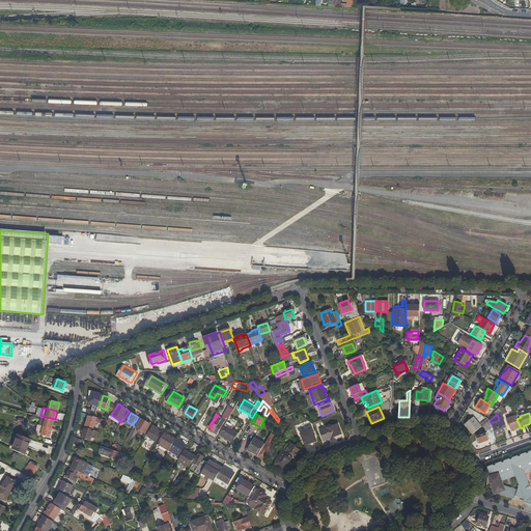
[(218,415),(213,422),(218,424),(219,422),(223,424),(225,421),(221,419),(223,417),(218,415)]
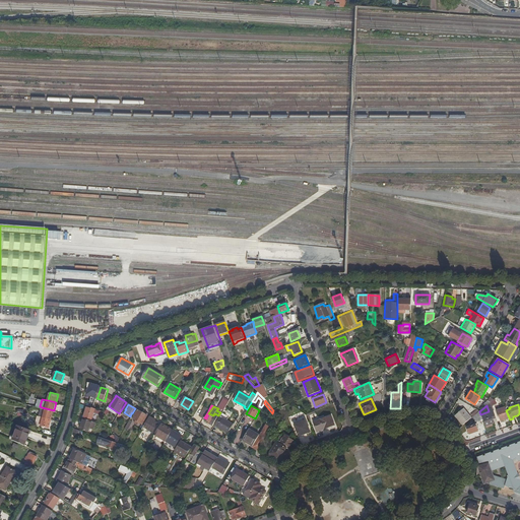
[(506,410),(505,406),(497,409),(501,420),(509,417),(506,410)]
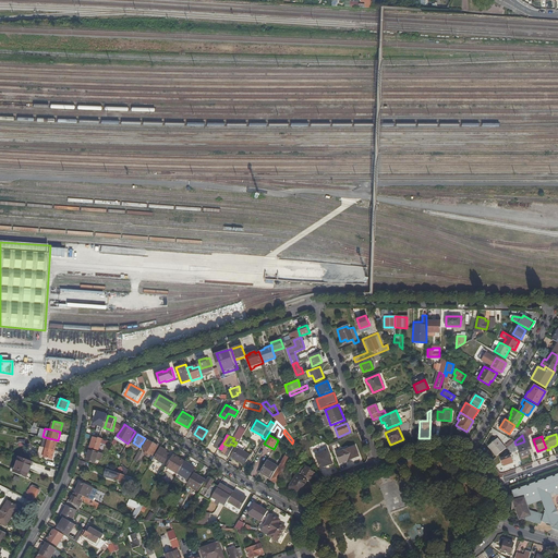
[(45,437),(43,446),(56,449),(58,440),(45,437)]
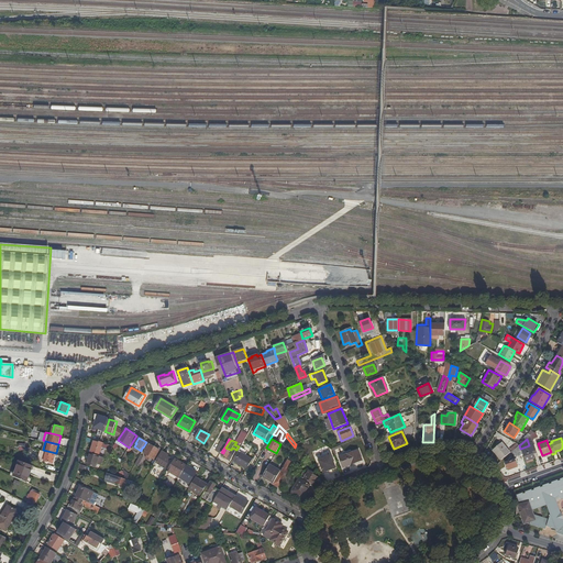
[(493,450),(501,460),(510,453),(501,442),(493,450)]
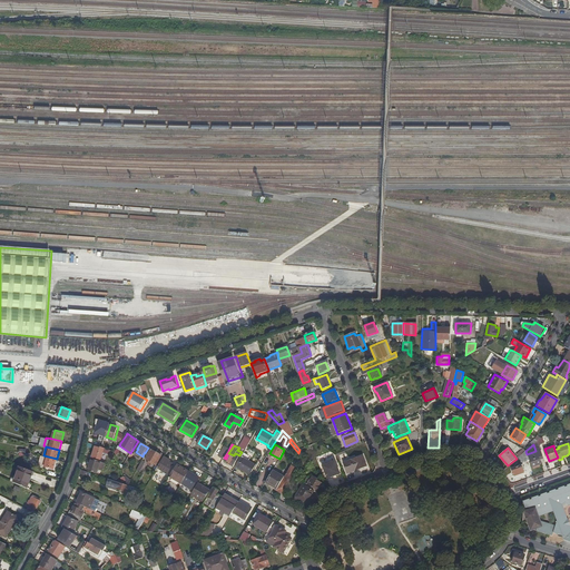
[(151,449),(146,459),(149,461),(153,462),(156,464),(161,455),(151,449)]
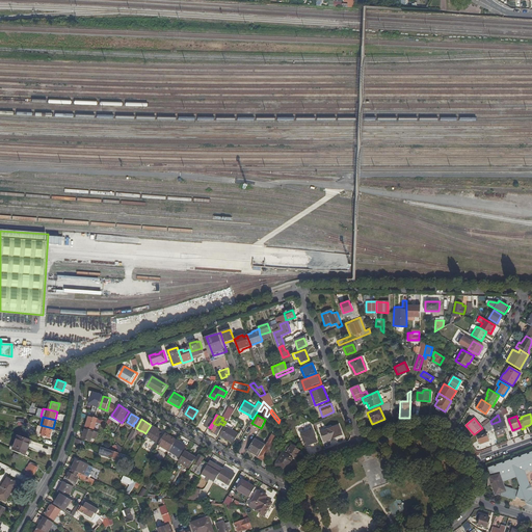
[(491,424),(490,421),(484,426),(483,427),(486,431),(490,429),(488,426),(491,424)]
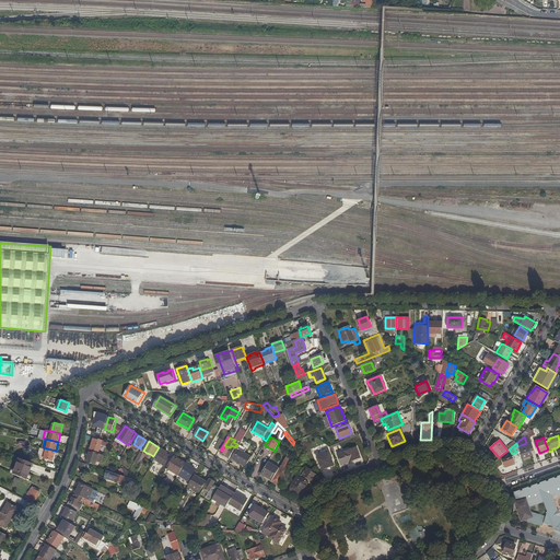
[(231,456),(235,447),(231,445),(230,447),(224,445),(222,451),(221,451),(225,454),(228,455),(231,456)]
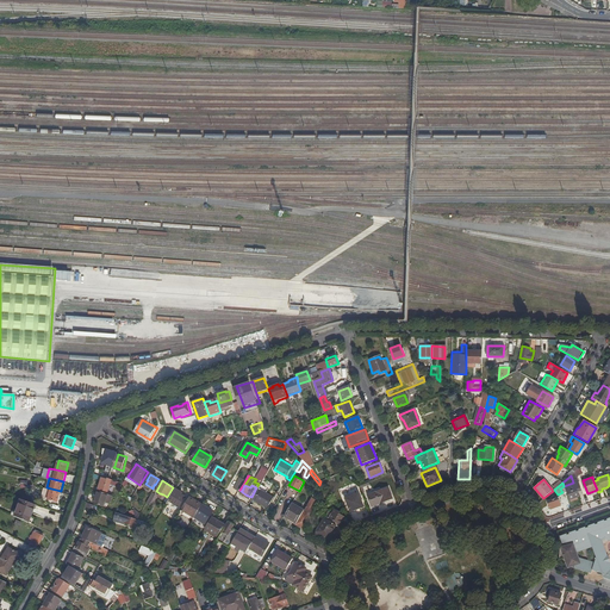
[(259,486),(253,498),(268,508),(274,496),(259,486)]
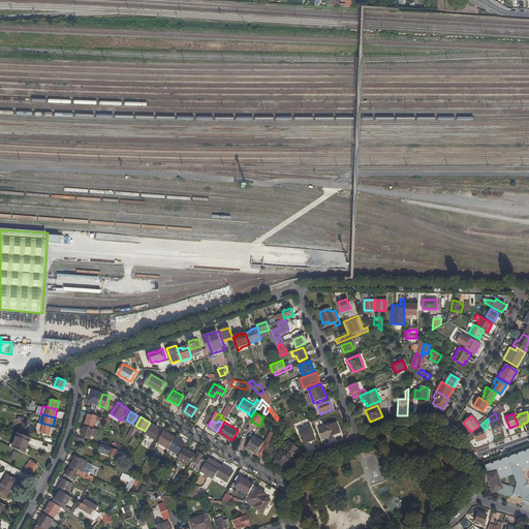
[(51,434),(53,426),(40,423),(39,423),(37,429),(42,431),(42,432),(51,434)]
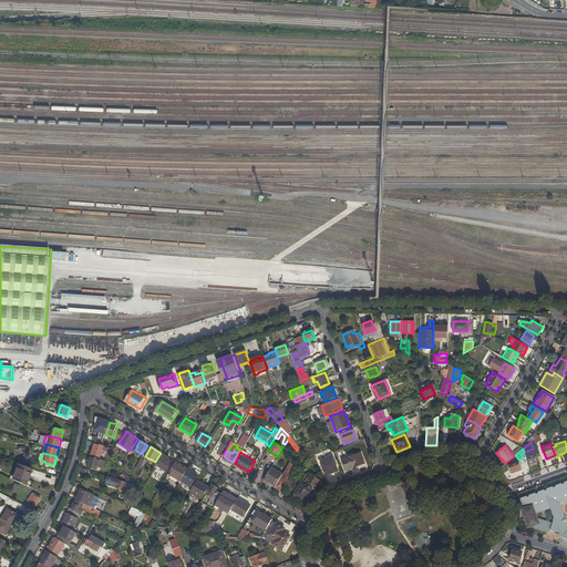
[(343,460),(347,470),(364,463),(360,453),(343,460)]
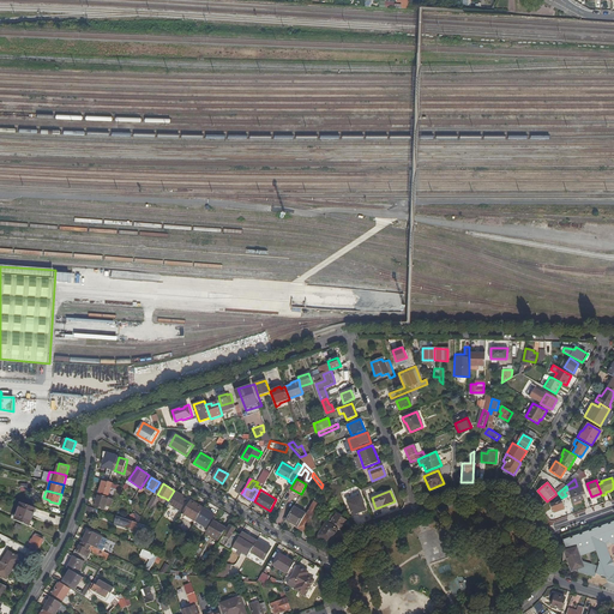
[(185,495),(178,492),(172,501),(175,504),(174,506),(181,511),(187,499),(184,498),(185,495)]
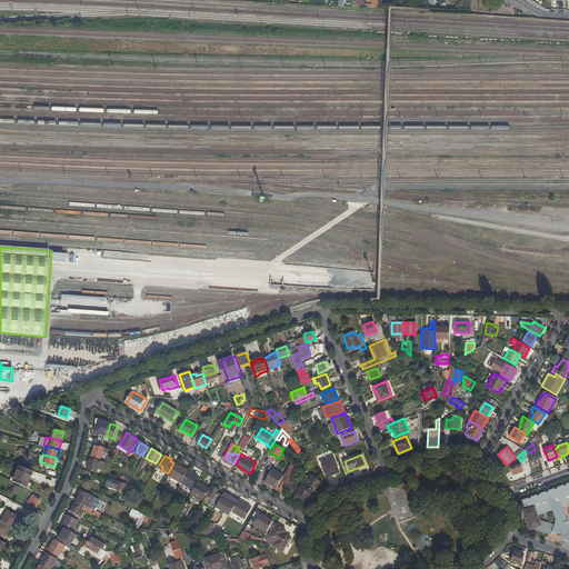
[(529,460),(531,469),(543,465),(541,456),(536,458),(537,462),(536,462),(535,459),(529,460)]
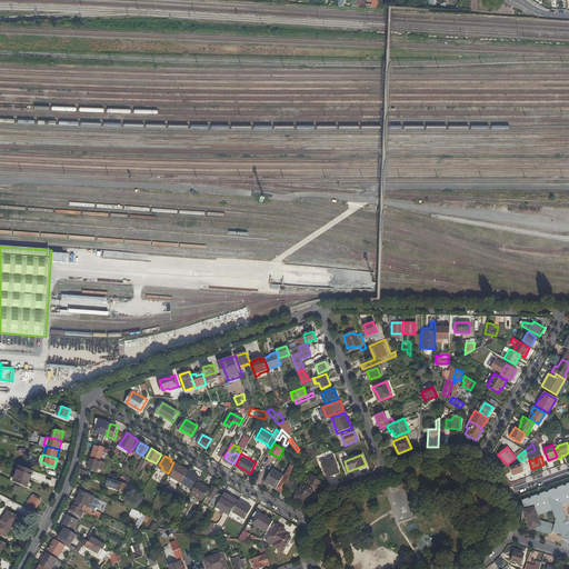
[(98,471),(101,460),(93,457),(91,463),(90,462),(88,469),(98,471)]
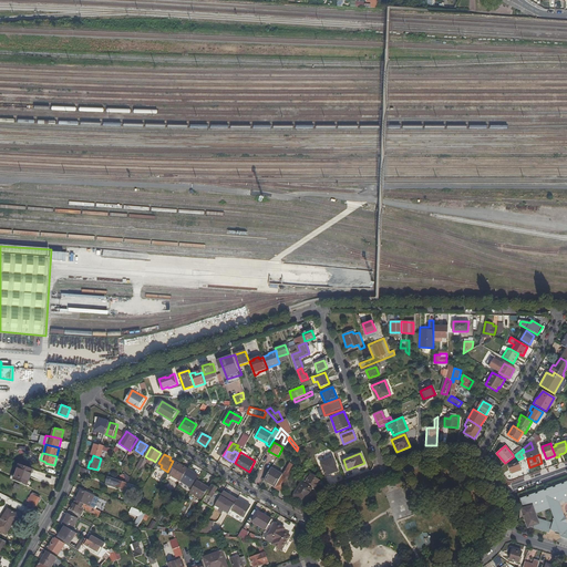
[(328,461),(321,463),(326,475),(338,471),(333,459),(328,461)]
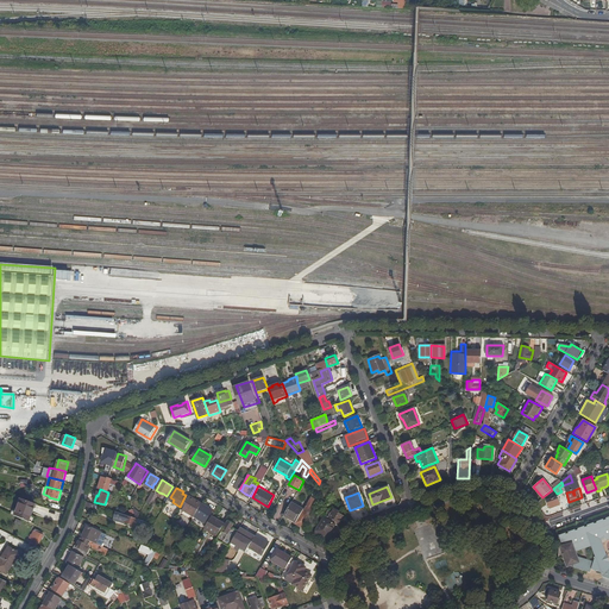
[(369,494),(366,495),(371,506),(391,497),(372,504),(369,494)]
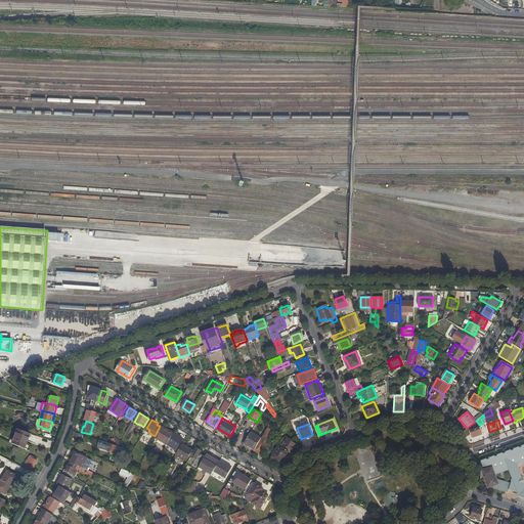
[(168,443),(174,432),(169,430),(169,431),(166,430),(167,428),(163,426),(159,434),(158,435),(164,438),(163,440),(168,443)]
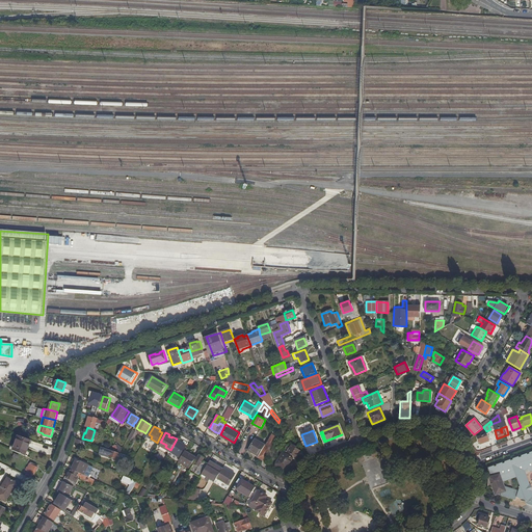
[(274,433),(272,432),(269,437),(267,441),(265,445),(260,454),(258,456),(258,457),(263,460),(276,436),(274,434),(274,433)]
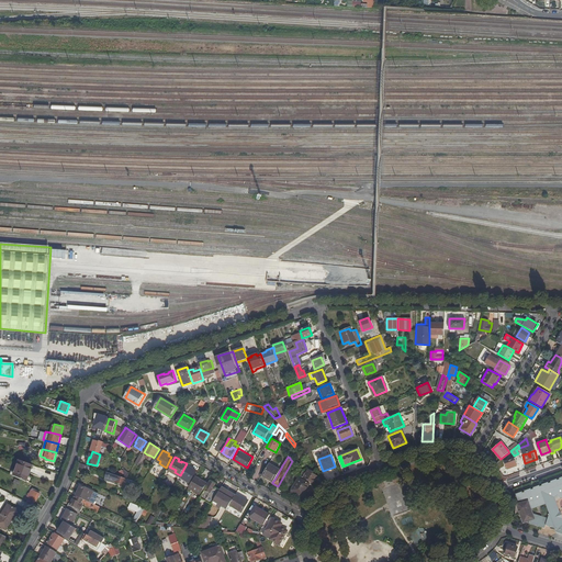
[(513,458),(504,461),(505,467),(506,465),(507,469),(516,465),(513,458)]
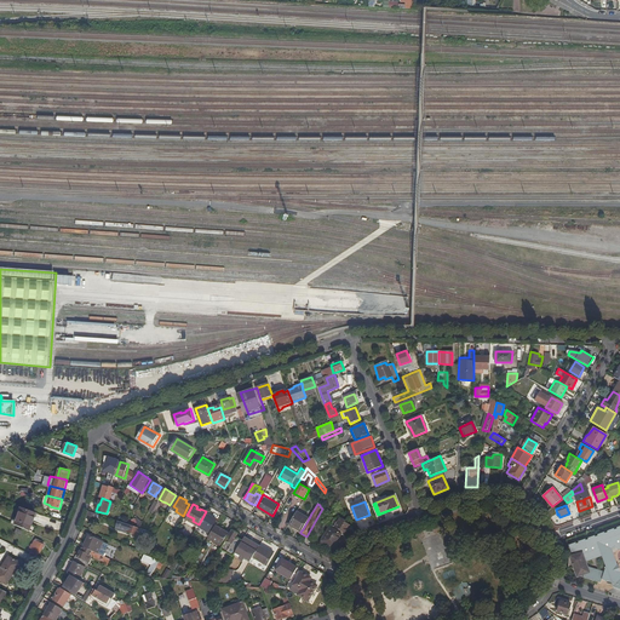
[(39,512),(22,506),(16,524),(29,530),(35,516),(38,516),(39,512)]
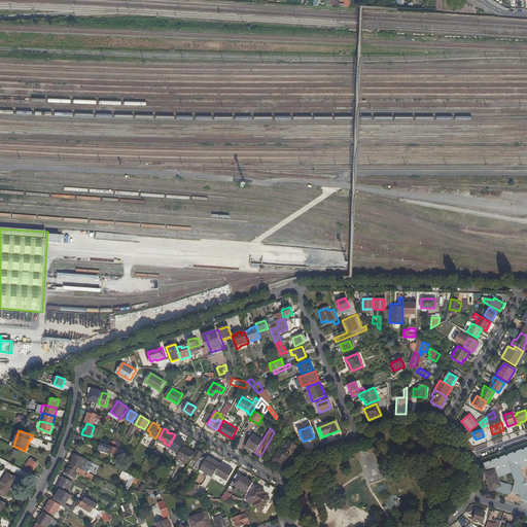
[(257,450),(262,441),(252,434),(246,446),(255,452),(257,450)]
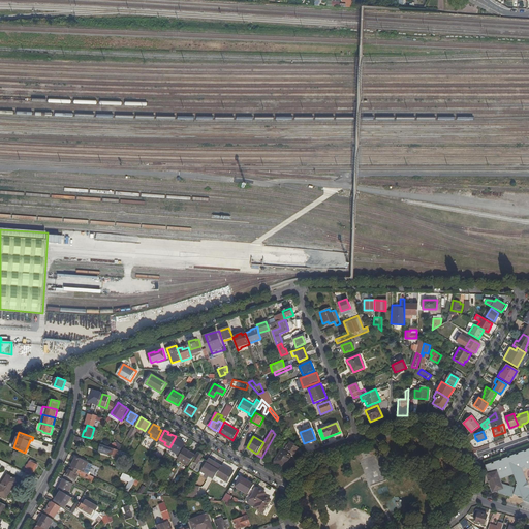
[(186,442),(176,437),(172,445),(175,447),(174,447),(180,452),(182,447),(183,448),(186,442)]
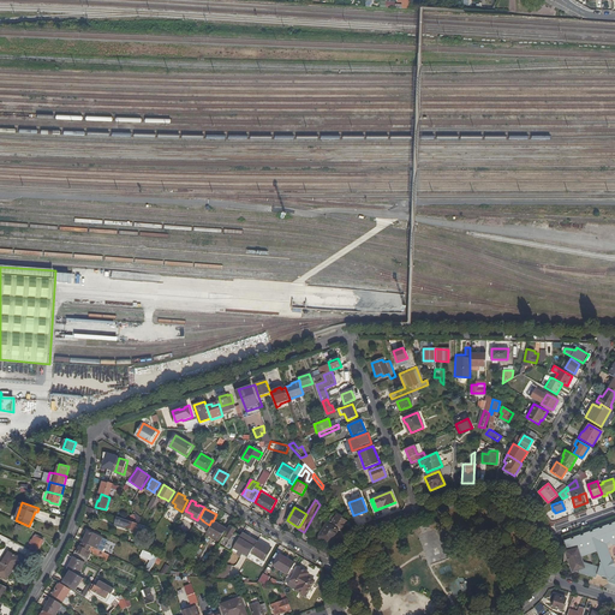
[(185,511),(183,515),(195,524),(197,520),(191,517),(192,514),(185,511)]
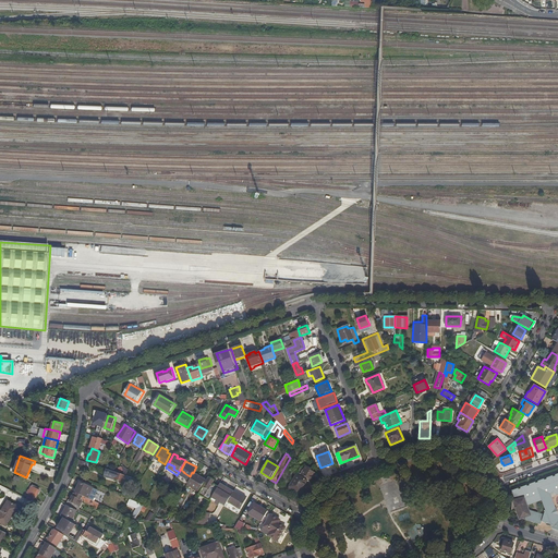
[(312,481),(316,472),(311,469),(312,468),(306,464),(302,474),(311,478),(312,481)]
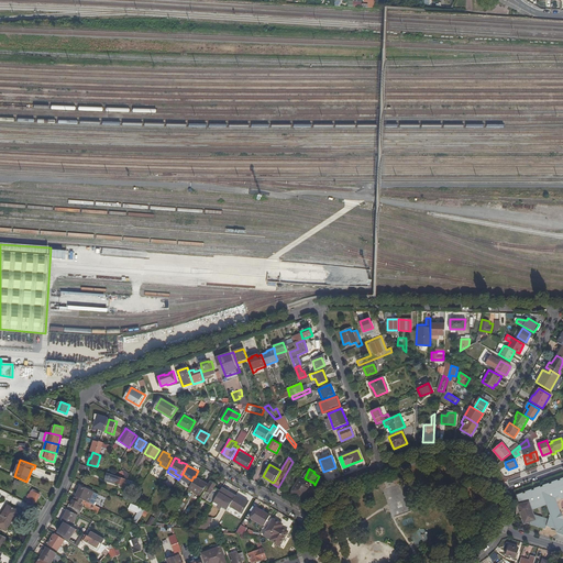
[(125,485),(128,479),(127,478),(108,472),(105,481),(116,484),(116,482),(125,485)]
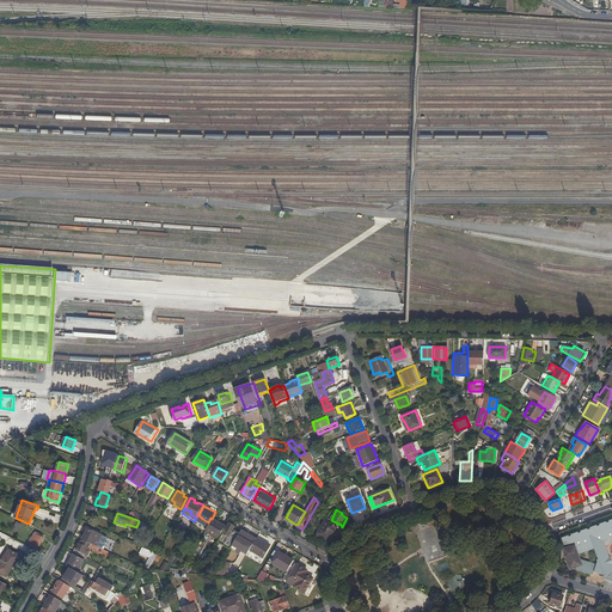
[(206,531),(219,538),(226,526),(213,519),(206,531)]
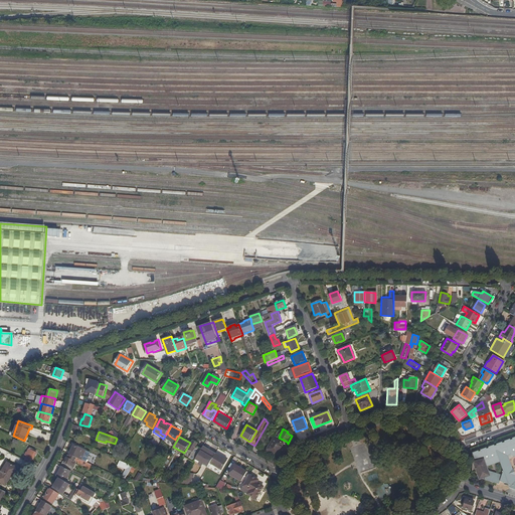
[(513,450),(514,452),(514,437),(475,451),(478,458),(480,457),(481,459),(475,460),(476,461),(475,461),(475,465),(475,467),(475,469),(474,470),(479,469),(482,478),(486,476),(487,478),(500,482),(501,479),(509,482),(511,486),(514,487),(514,467),(511,456),(509,452),(513,450)]
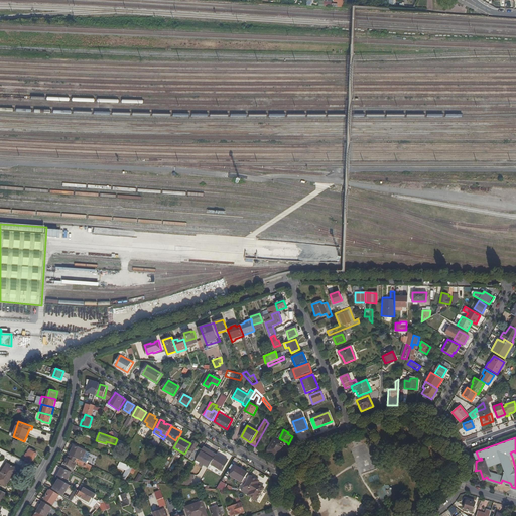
[(274,438),(268,449),(277,455),(284,443),(274,438)]
